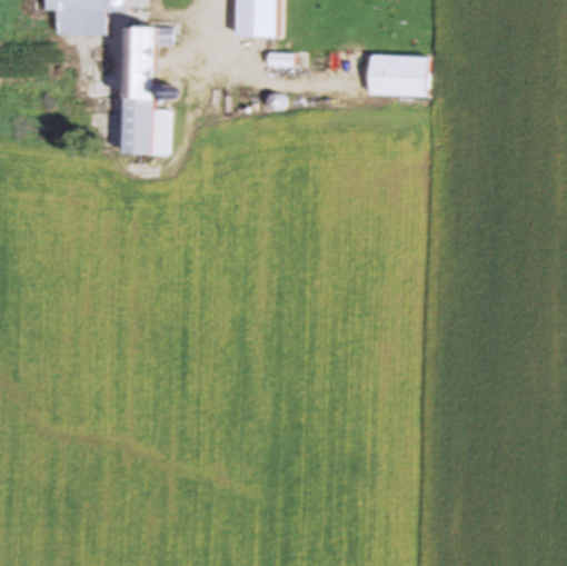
[(58,33),(106,33),(106,8),(145,8),(145,0),(46,0),(47,9),(58,9),(58,33)]
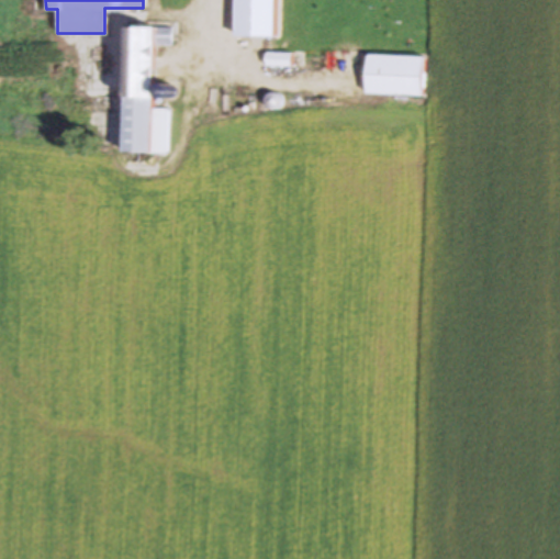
[(231,0),(232,35),(272,35),(272,0),(231,0)]
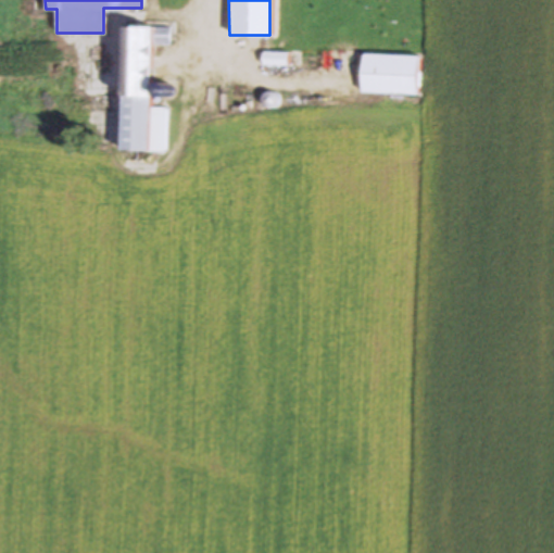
[(121,26),(118,150),(164,151),(165,107),(150,107),(151,42),(166,42),(167,26),(121,26)]
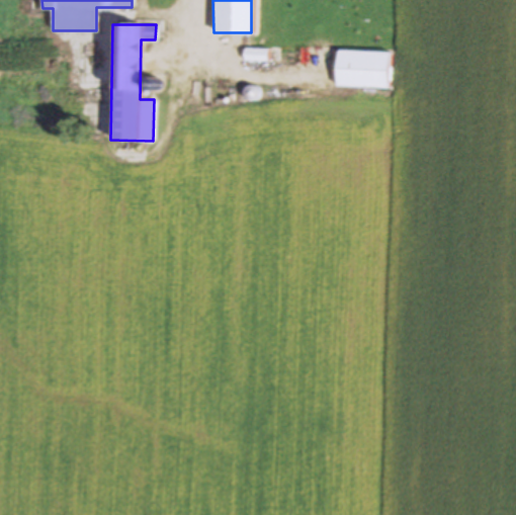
[(335,86),(388,87),(389,51),(335,50),(335,86)]
